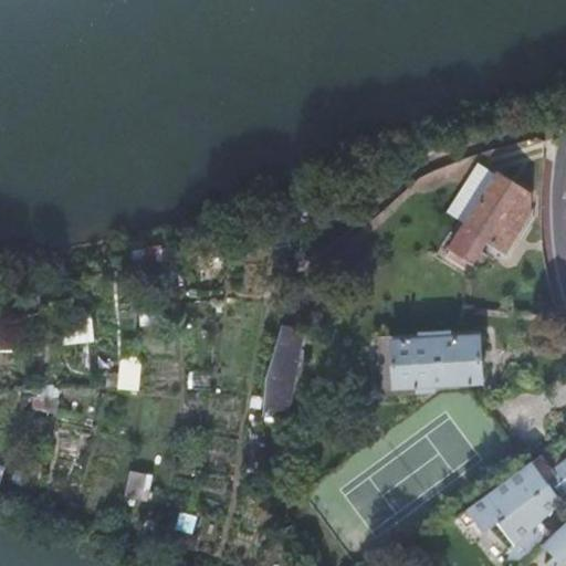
[(477,163),(447,215),(467,226),(498,176),(477,163)]
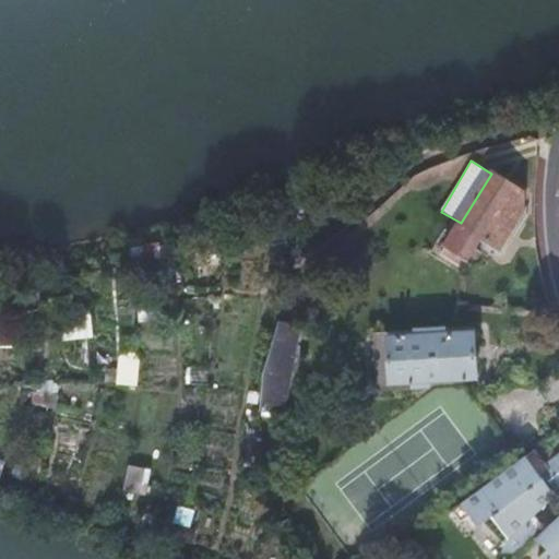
[(514,189),(491,174),(461,223),(442,253),(462,265),(467,254),(476,260),(480,252),(473,247),(479,237),(500,249),(521,213),(523,193),(519,190),(516,188),(514,189)]
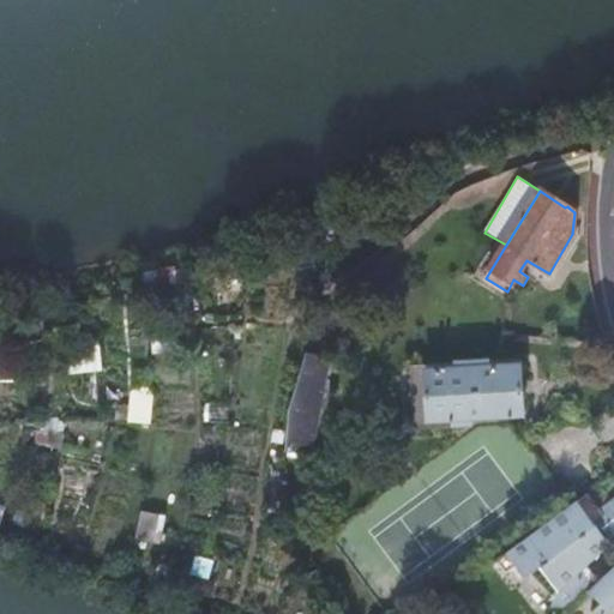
[(325,363),(301,359),(299,363),(293,380),(287,401),(283,421),(281,445),(308,451),(325,363)]
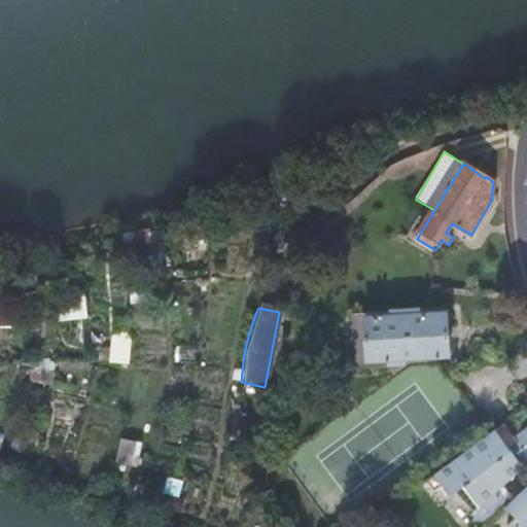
[(369,358),(399,356),(449,353),(447,312),(425,313),(425,308),(383,310),(383,311),(383,316),(366,317),(369,358)]
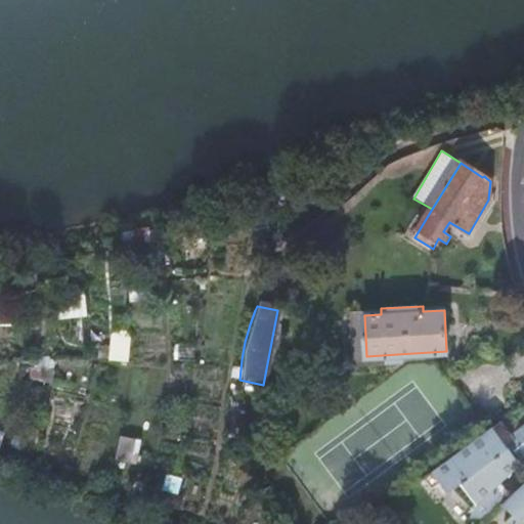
[(397,357),(397,354),(366,356),(364,315),(381,314),(381,309),(352,310),(354,360),(397,357)]
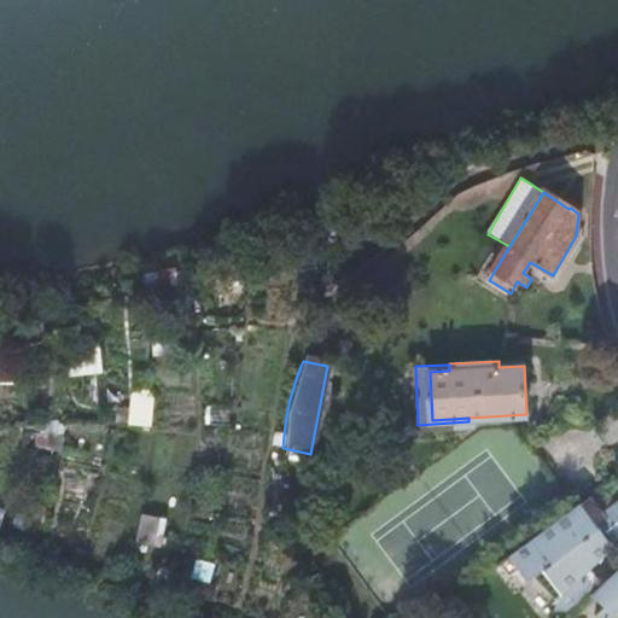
[(617,501),(602,513),(590,495),(519,548),(528,559),(537,572),(542,569),(565,593),(617,543),(617,501)]
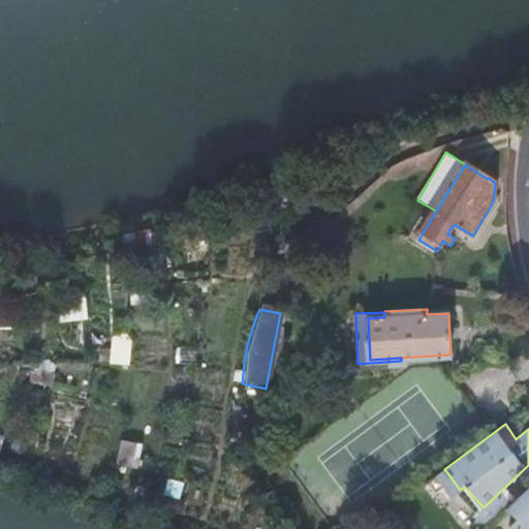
[(444,469),(435,475),(442,486),(452,478),(444,469)]
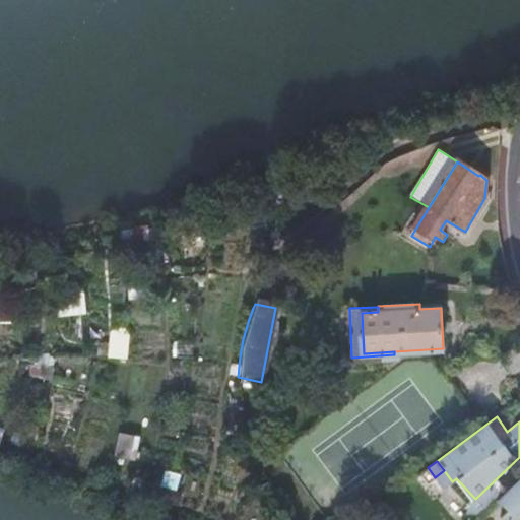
[(519,519),(519,479),(507,493),(517,504),(510,511),(500,519),(519,519)]
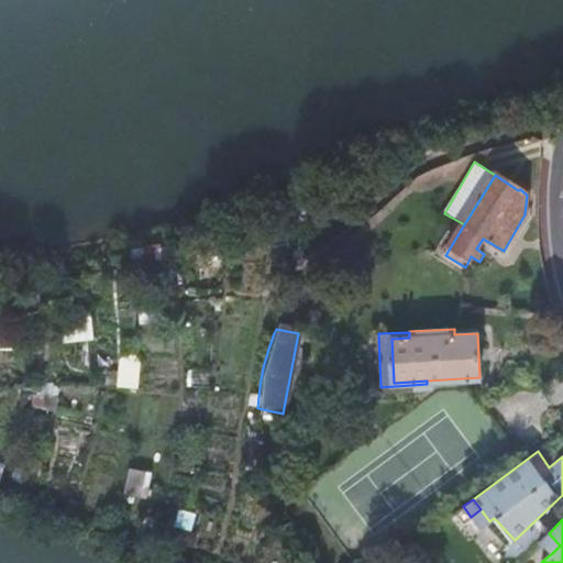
[(560,545),(549,533),(541,540),(552,553),(560,545)]
